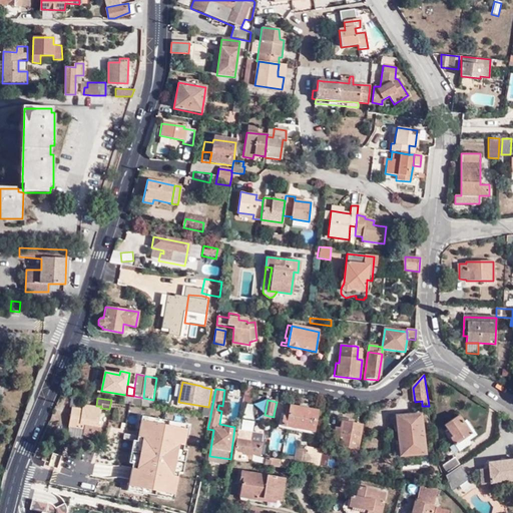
[(68,425),(83,428),(82,435),(95,438),(100,408),(101,406),(96,406),(82,404),(81,409),(71,406),(68,425)]
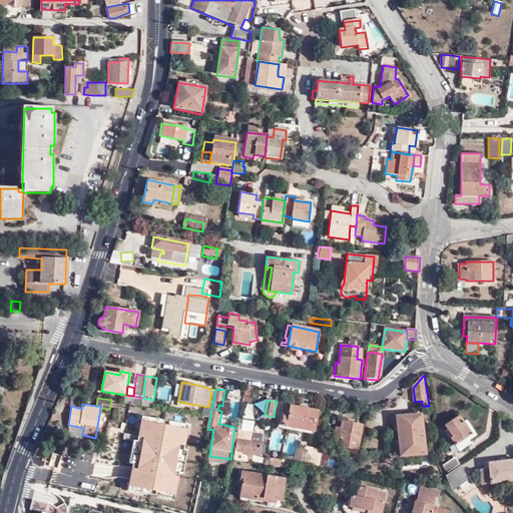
[(285,407),(276,406),(274,415),(283,416),(285,407)]
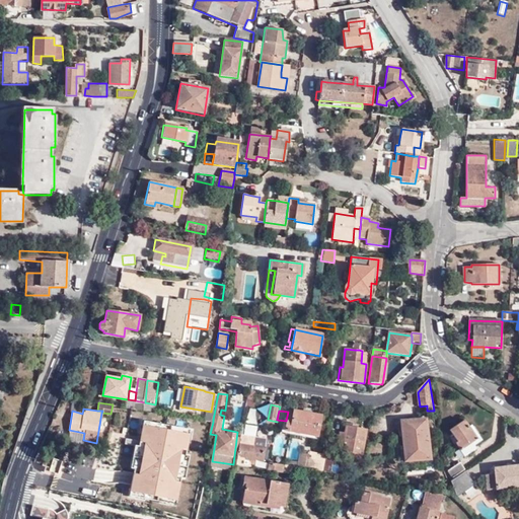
[(319,417),(294,413),(292,423),(286,422),(285,432),(316,437),(319,417)]
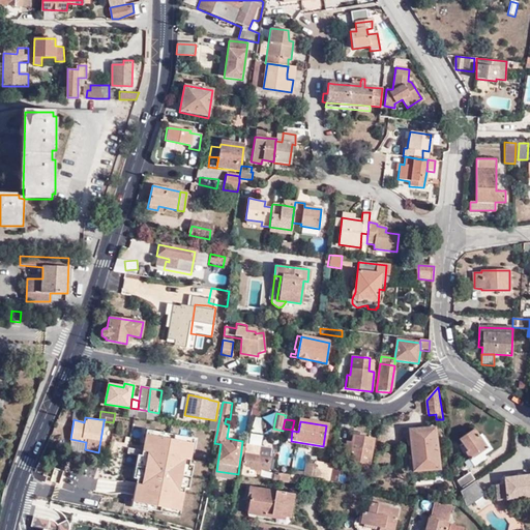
[(414,459),(415,471),(441,469),(437,428),(411,430),(412,442),(414,459)]
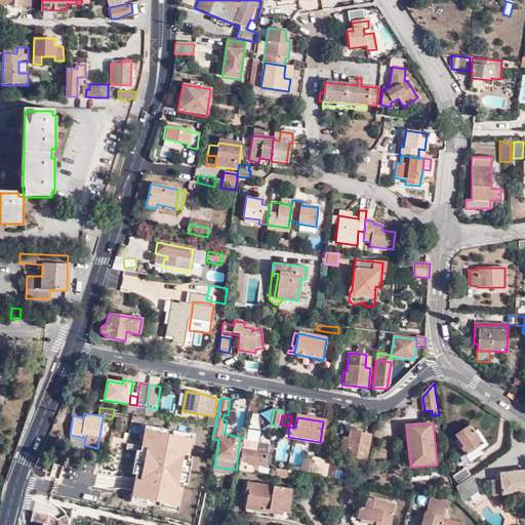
[(459,448),(468,461),(480,453),(477,447),(481,444),(470,426),(455,433),(462,446),(459,448)]
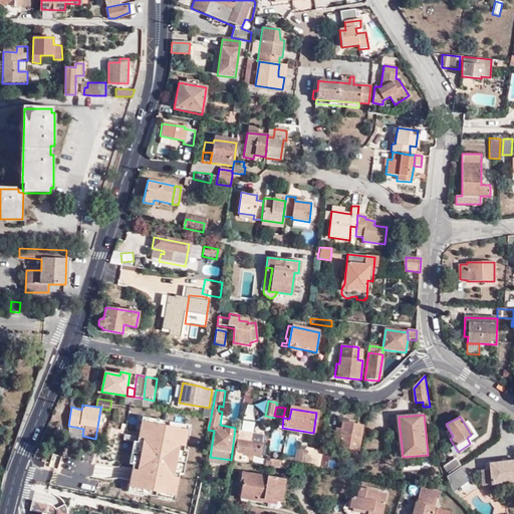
[(341,437),(335,437),(333,447),(349,450),(348,460),(357,462),(363,427),(355,426),(355,423),(344,420),(342,430),(341,437)]
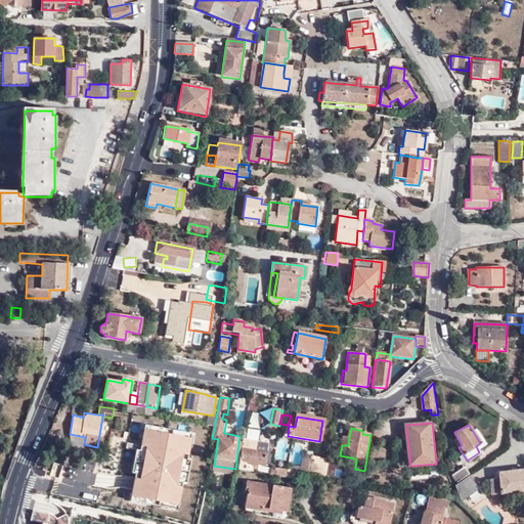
[(68,444),(83,447),(84,444),(85,437),(70,434),(68,444)]
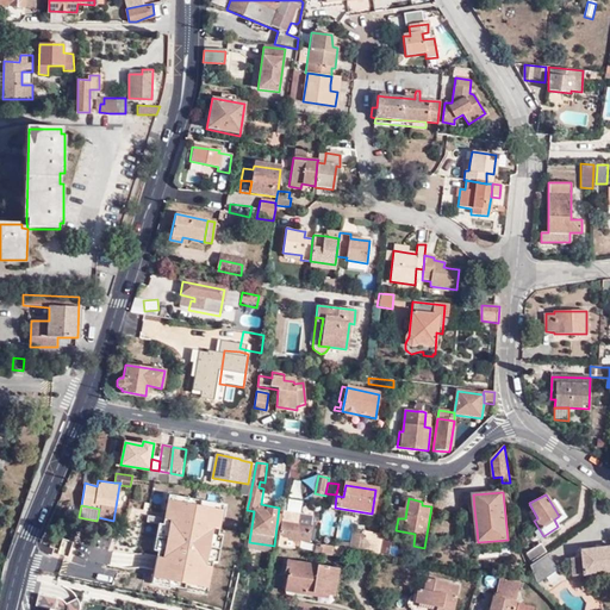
[(300,512),(284,510),(279,537),(282,537),(299,540),(311,542),(313,524),(299,522),(300,512)]
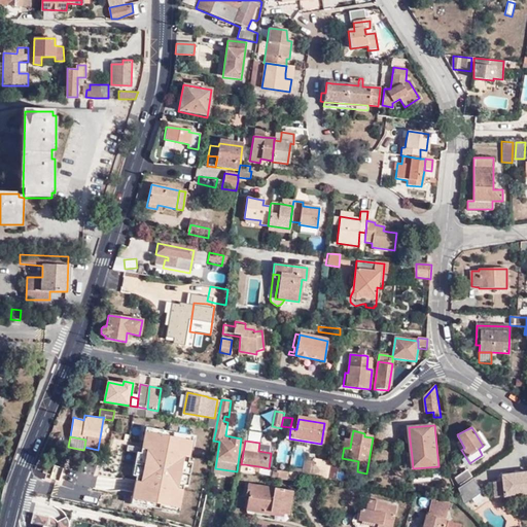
[(258,451),(271,453),(273,446),(259,443),(258,451)]
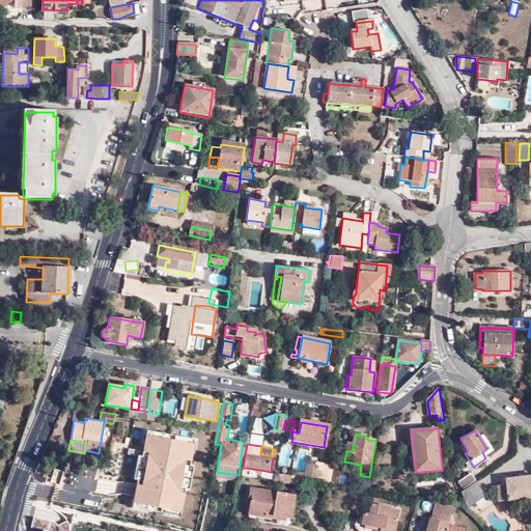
[(306,477),(316,479),(318,462),(309,460),(306,477)]
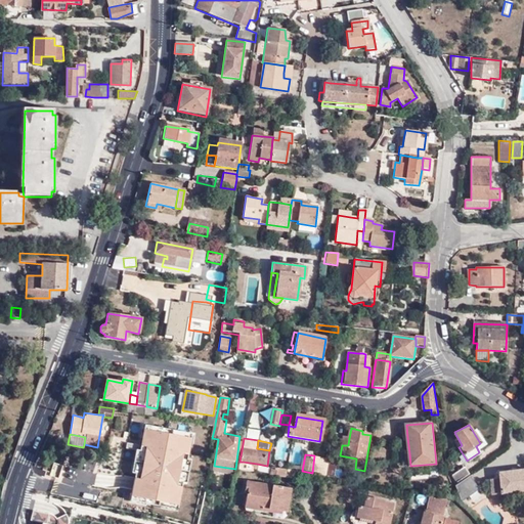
[(312,473),(328,475),(330,459),(314,455),(312,473)]
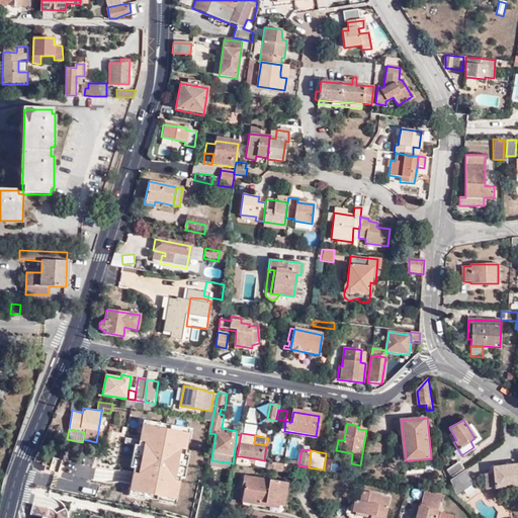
[(324,469),(325,469),(330,470),(331,470),(334,452),(327,451),(326,453),(324,469)]
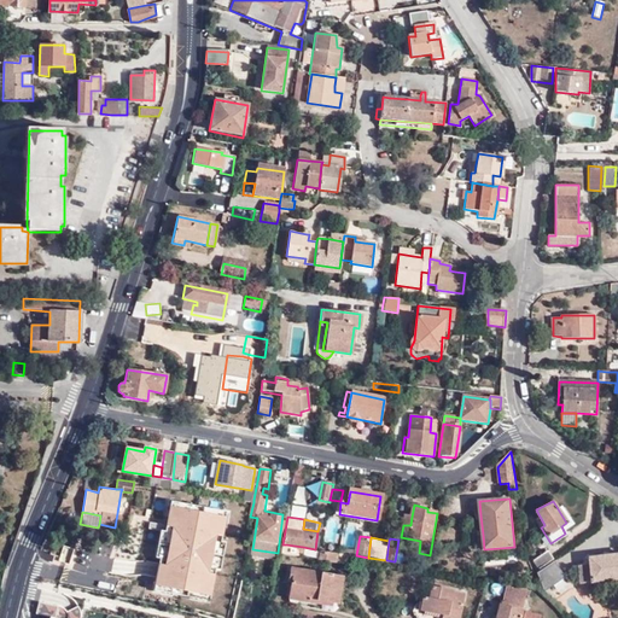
[(193,540),(192,548),(192,552),(168,547),(165,547),(163,566),(156,564),(152,584),(162,586),(192,590),(192,589),(203,592),(207,576),(203,576),(204,571),(203,571),(208,542),(193,540)]
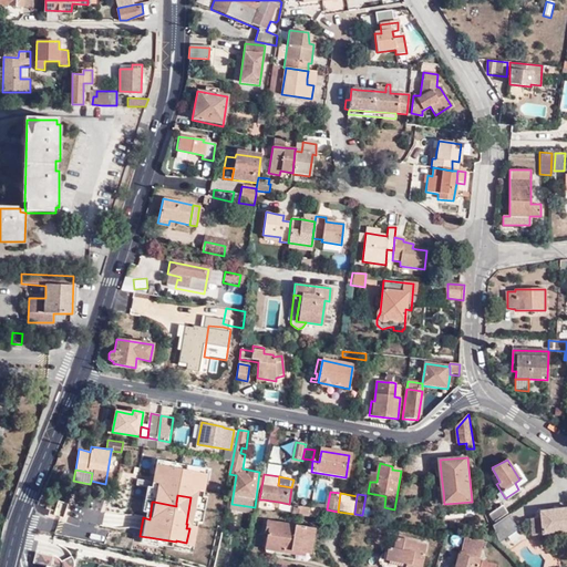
[(260,508),(277,511),(278,502),(263,500),(260,508)]
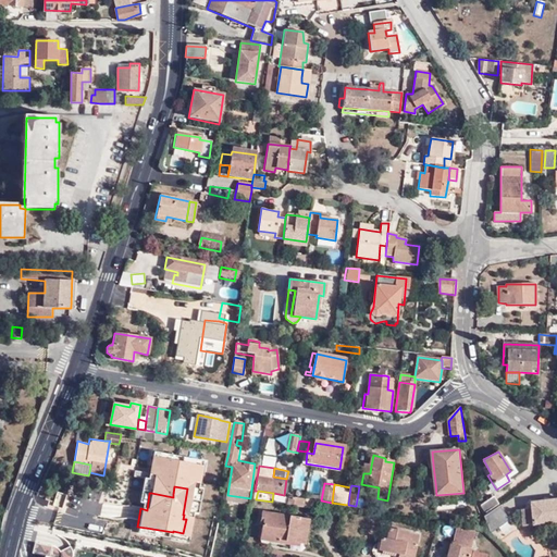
[(302,506),(304,497),(289,495),(287,494),(285,503),(302,506)]
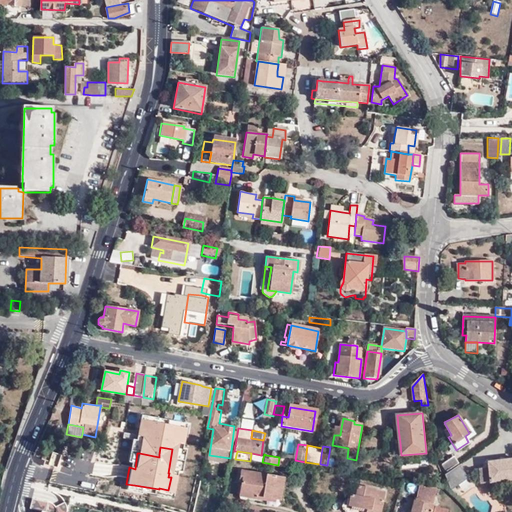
[(458,463),(453,457),(442,463),(446,471),(458,463)]
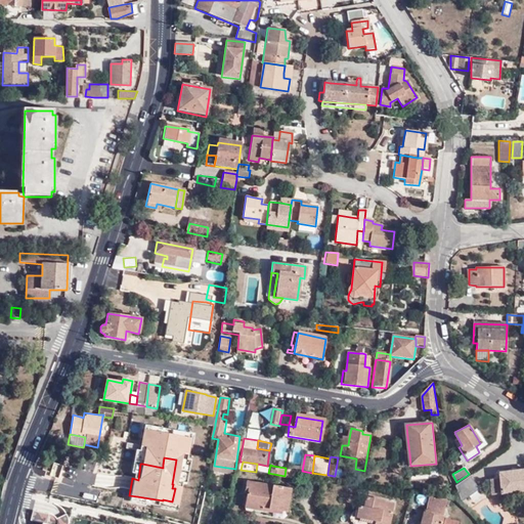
[(523,470),(522,470),(522,474),(517,474),(517,470),(503,471),(503,477),(493,477),(493,491),(523,489),(523,470)]
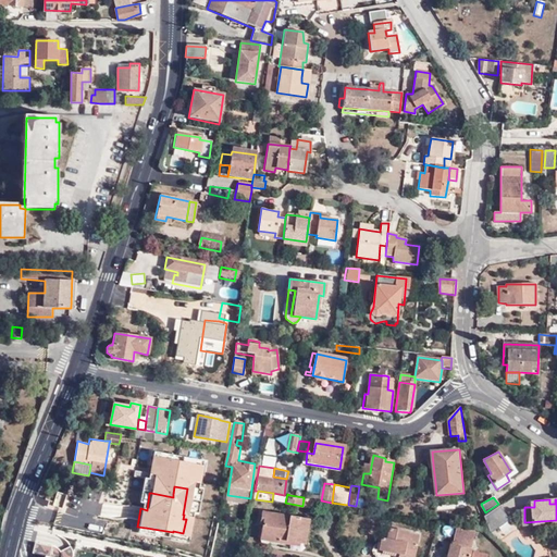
[(508,521),(497,506),(485,515),(492,530),(493,531),(508,521)]
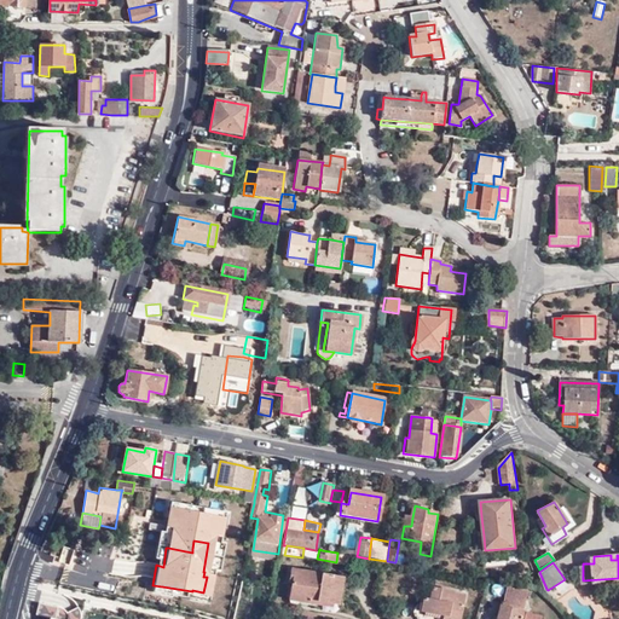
[(341,577),(291,570),(290,582),(294,582),(291,600),(319,603),(319,601),(337,603),(341,577)]
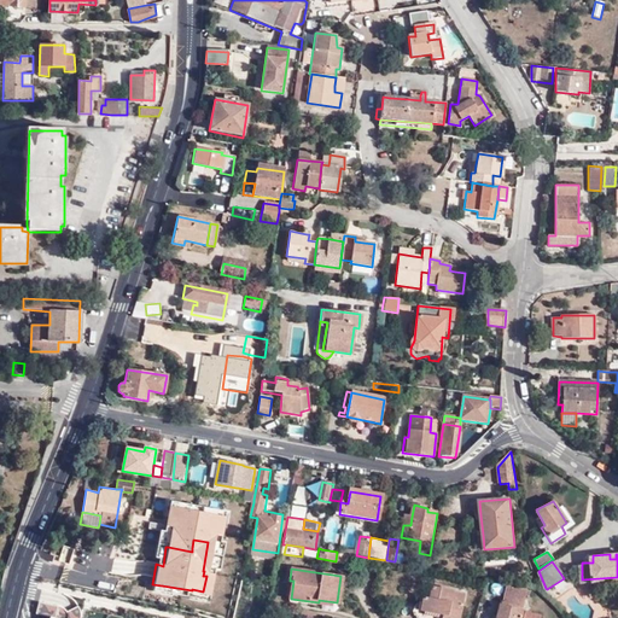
[(530,586),(538,587),(532,570),(525,572),(530,586)]
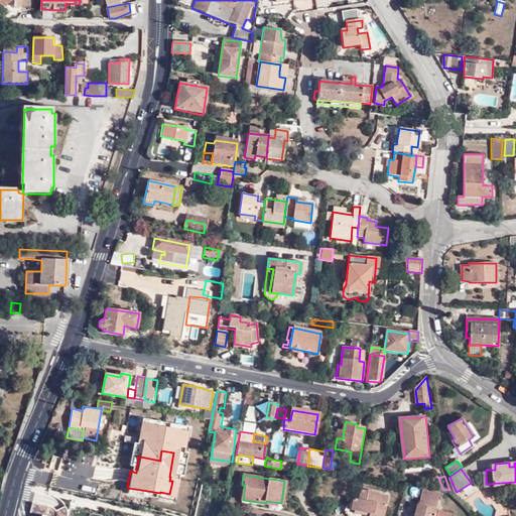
[(456,491),(449,477),(446,478),(452,490),(456,491)]
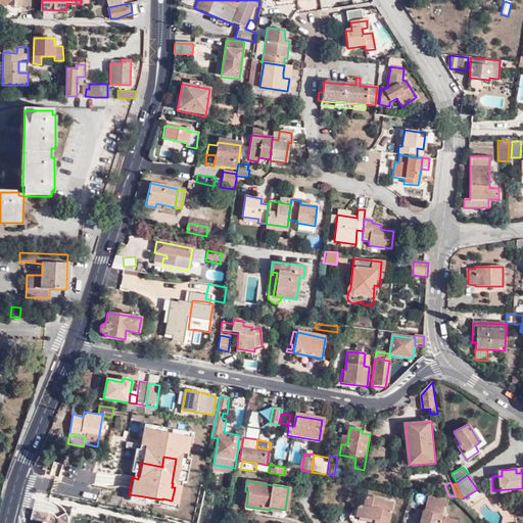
[(378,514),(375,522),(391,522),(396,503),(387,501),(387,498),(368,494),(366,505),(360,504),(360,508),(359,510),(378,514)]
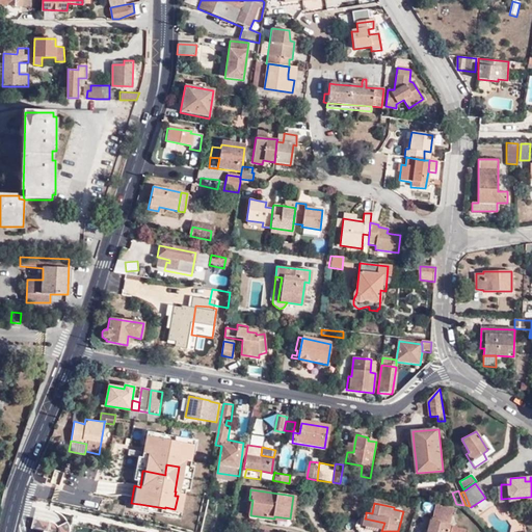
[(164,514),(165,508),(139,504),(139,507),(148,508),(147,512),(164,514)]
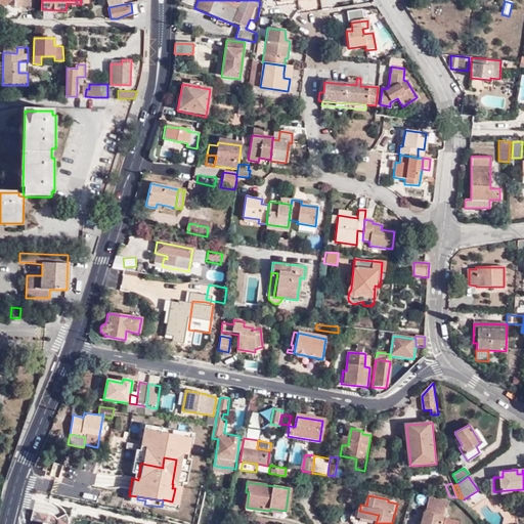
[(428,513),(445,517),(450,501),(432,496),(428,513)]
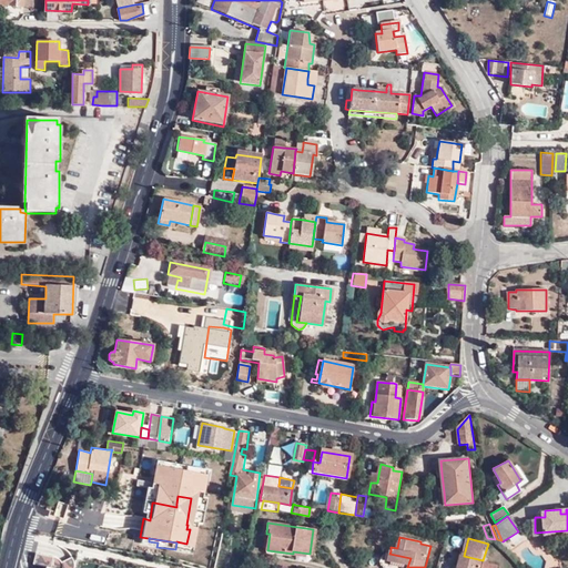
[(183,561),(199,566),(203,549),(186,545),(183,561)]
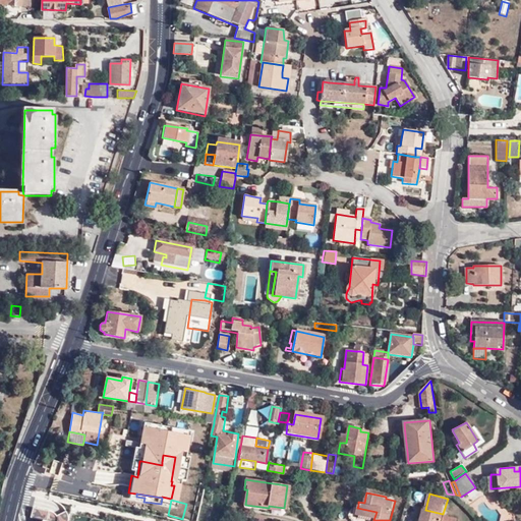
[(355,520),(358,520),(373,520),(377,512),(357,508),(358,506),(355,507),(352,508),(350,511),(350,514),(350,517),(353,519),(355,520)]
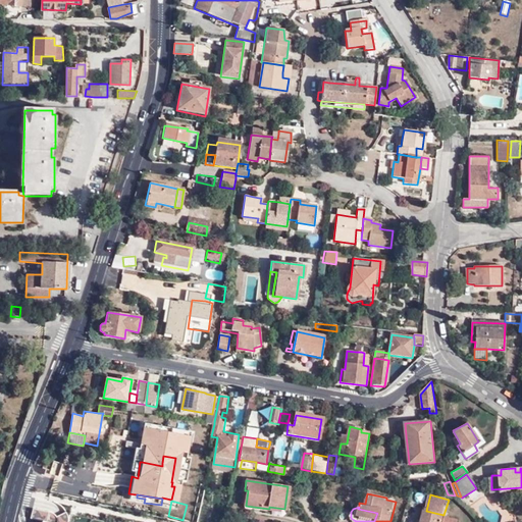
[(459,521),(460,519),(444,515),(426,511),(425,511),(421,521),(459,521)]
